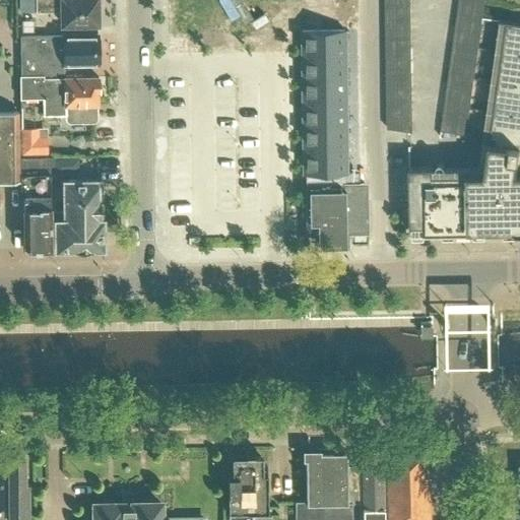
[(98,19),(100,19),(99,9),(96,9),(96,0),(36,0),(37,12),(61,12),(61,23),(68,23),(68,26),(78,25),(78,23),(98,23),(98,19)]
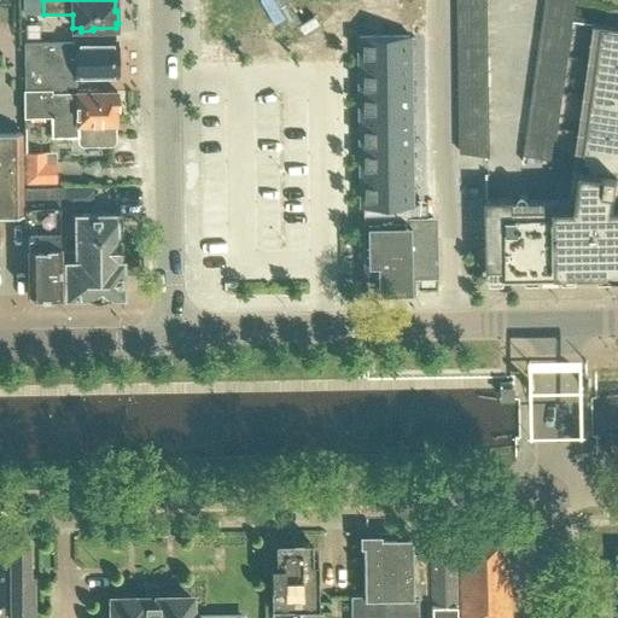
[(214,0),(215,40),(243,39),(242,0),(214,0)]
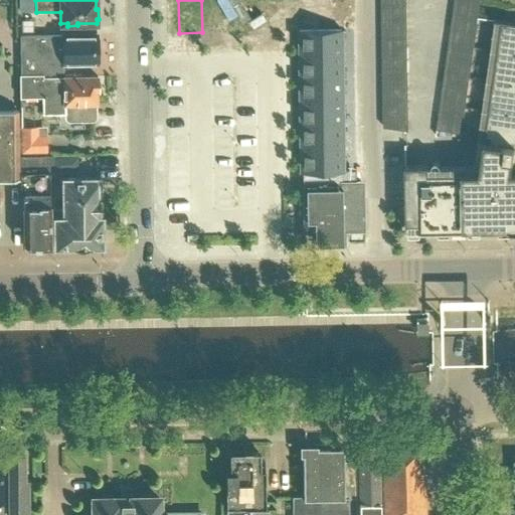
[(201,0),(202,32),(225,32),(224,0),(201,0)]
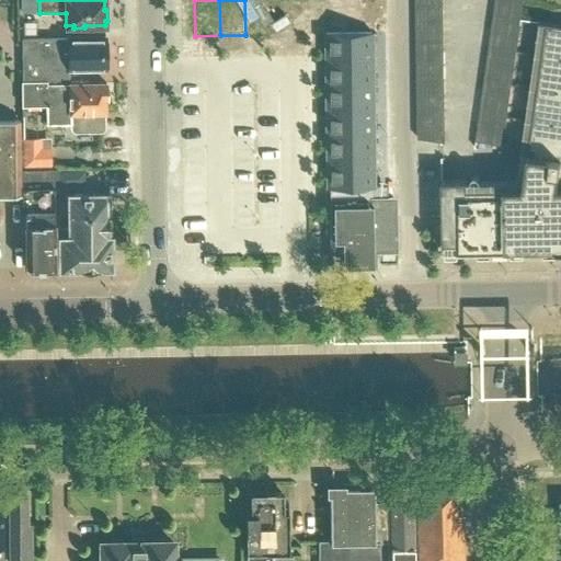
[(244,0),(245,35),(272,34),(270,0),(244,0)]
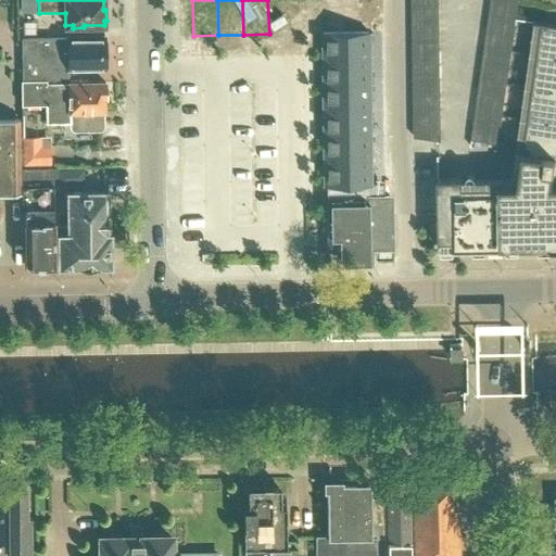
[(267,0),(269,34),(294,34),(293,0),(267,0)]
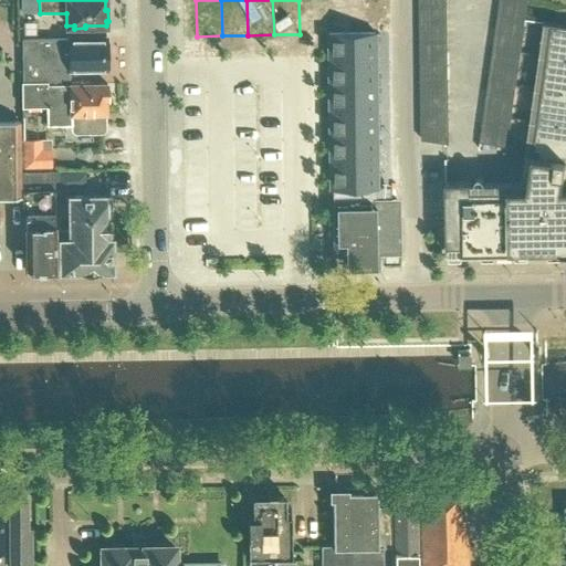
[(448,0),(419,0),(422,140),(450,144),(448,0)]
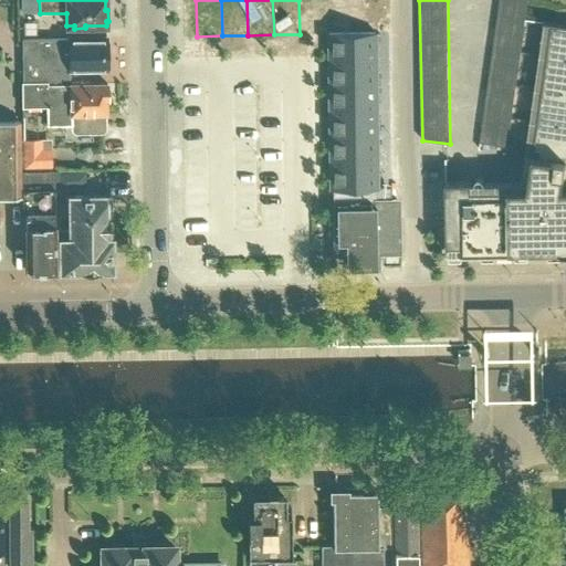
[(528,0),(500,0),(481,143),(509,146),(528,0)]
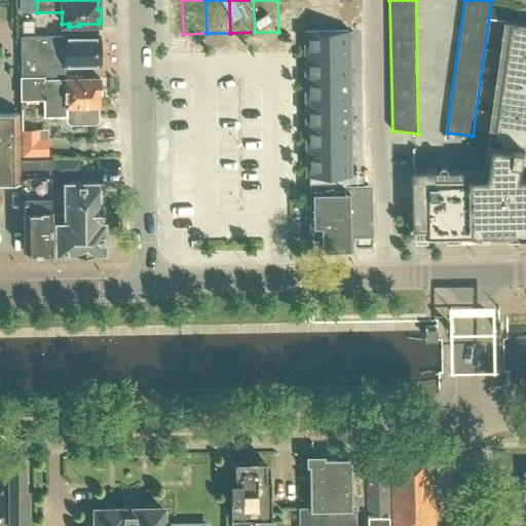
[(525,232),(525,23),(505,20),(505,22),(512,23),(491,175),(439,176),(439,167),(414,168),(415,235),(417,234),(525,232)]
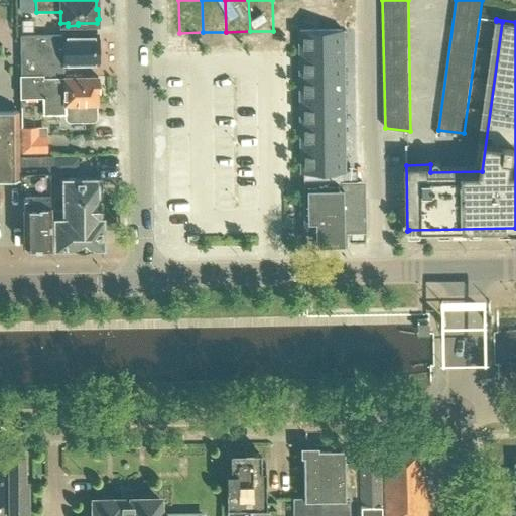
[(298,29),(298,52),(343,51),(343,28),(298,29)]
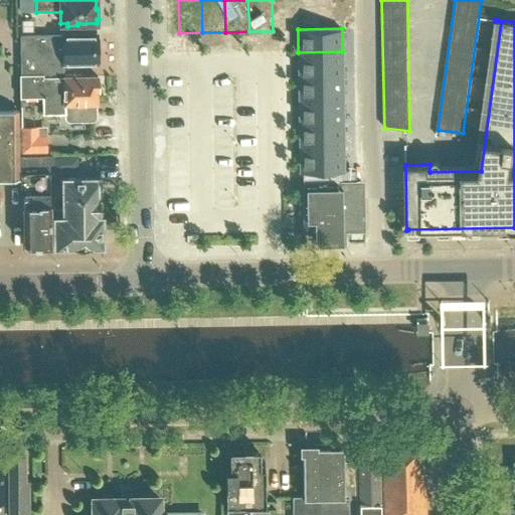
[(75,62),(97,62),(97,58),(99,58),(99,48),(97,48),(96,34),(20,35),(20,73),(19,73),(20,98),(41,98),(42,115),(63,114),(63,117),(64,120),(66,122),(69,122),(78,122),(91,122),(94,121),(96,119),(96,116),(96,105),(97,104),(96,92),(97,92),(97,76),(42,77),(42,74),(62,73),(62,63),(65,62),(66,65),(75,64),(75,62)]
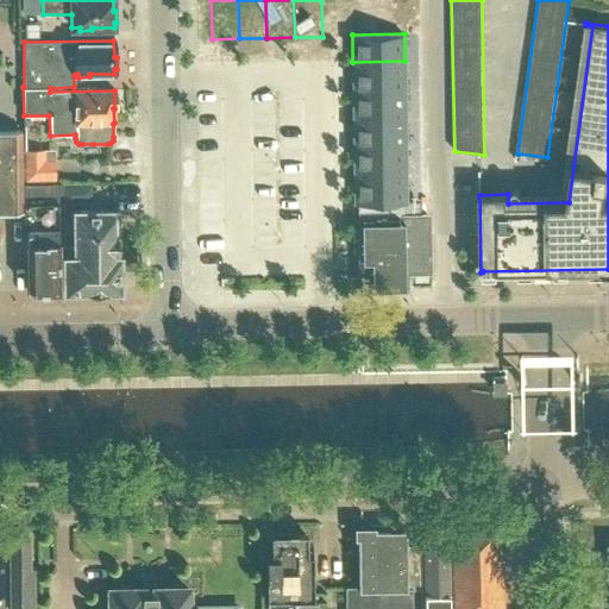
[(352,62),(353,90),(406,89),(405,61),(352,62)]
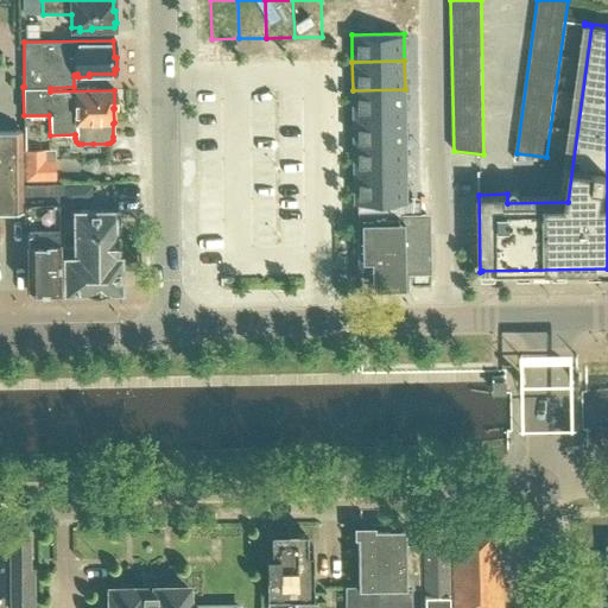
[(353,90),(353,118),(405,116),(405,89),(353,90)]
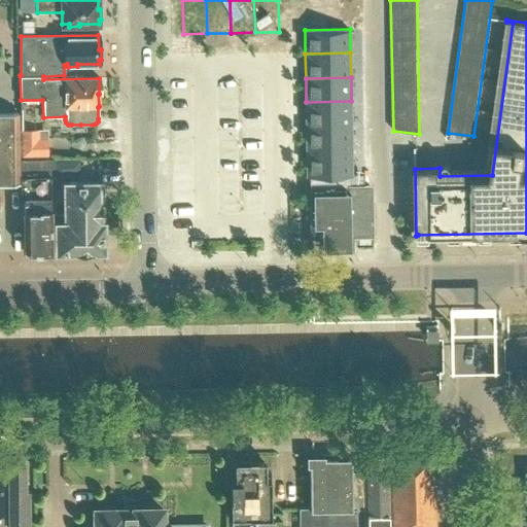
[(306,102),(307,126),(352,125),(351,101),(306,102)]
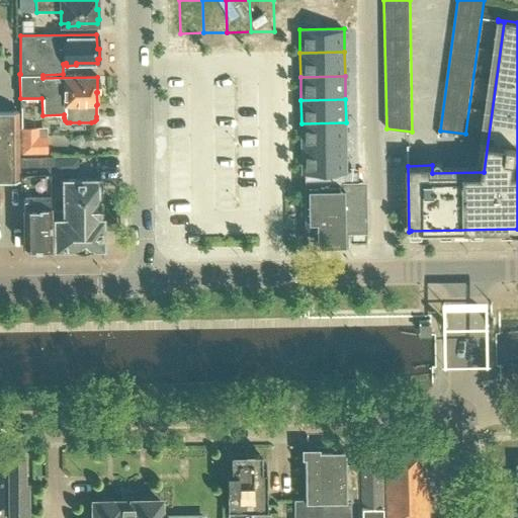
[(17,111),(0,111),(0,179),(17,179),(17,111)]
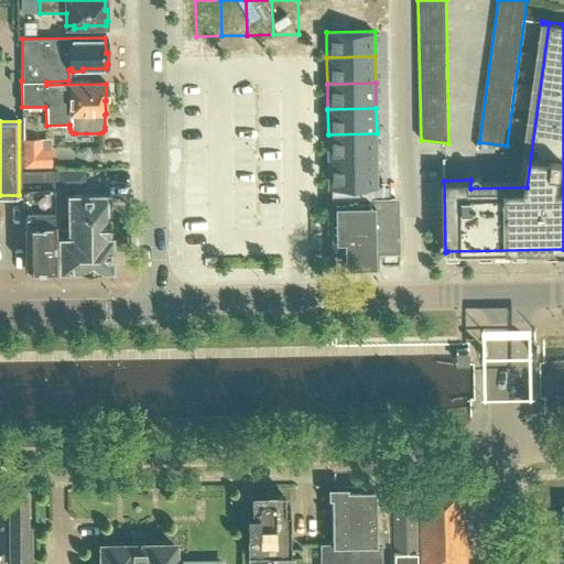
[(328,134),(328,160),(377,159),(377,133),(328,134)]
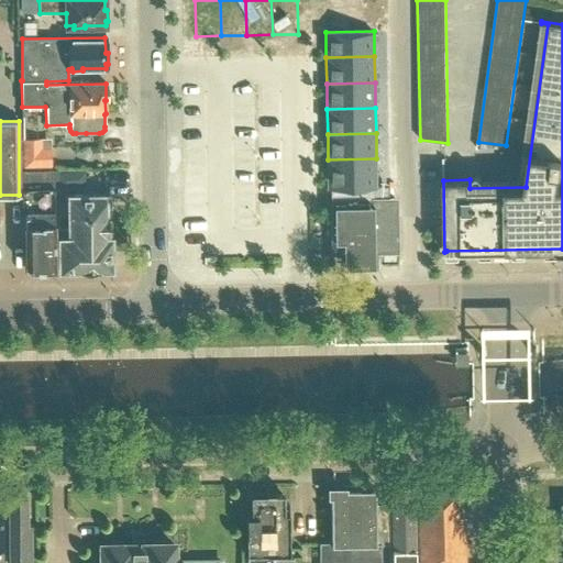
[(41,139),(22,139),(22,167),(51,166),(51,147),(42,147),(41,139)]
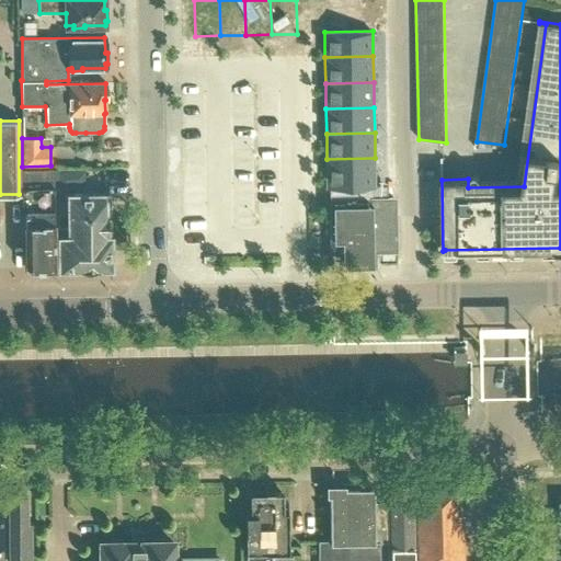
[(327,159),(328,184),(376,183),(375,158),(327,159)]
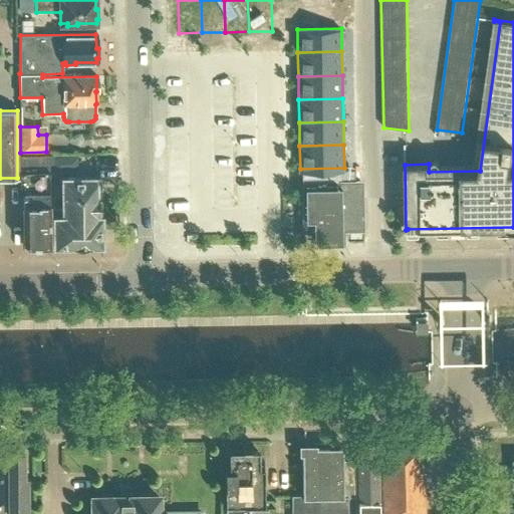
[(48,172),(20,173),(20,192),(23,196),(24,247),(49,246),(48,172)]
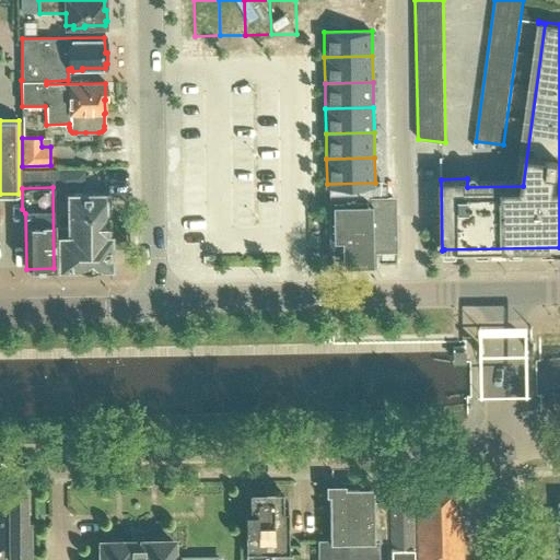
[(105,193),(67,193),(67,228),(57,228),(57,269),(111,268),(111,235),(107,235),(107,214),(105,214),(105,193)]
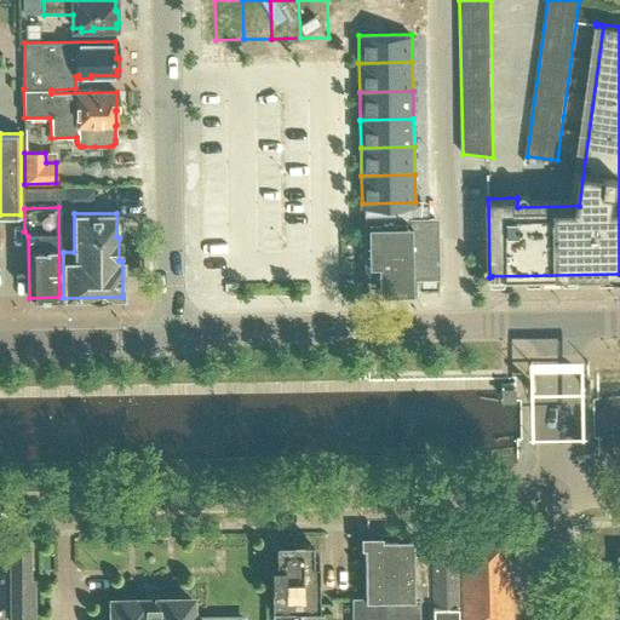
[(409,217),(367,218),(368,265),(378,265),(378,293),(382,293),(412,293),(411,275),(437,275),(436,224),(409,225),(409,217)]
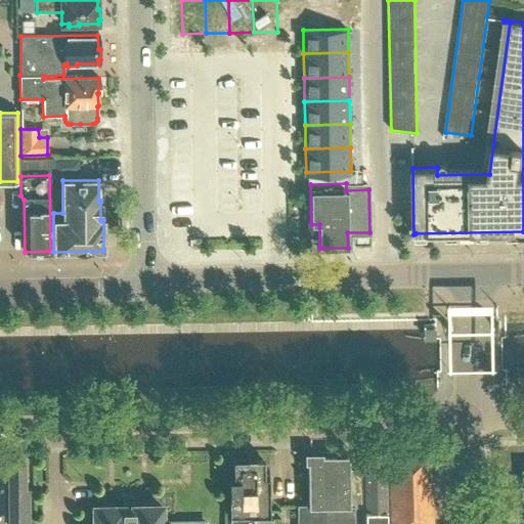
[(378,454),(364,454),(364,523),(384,523),(384,460),(378,454)]
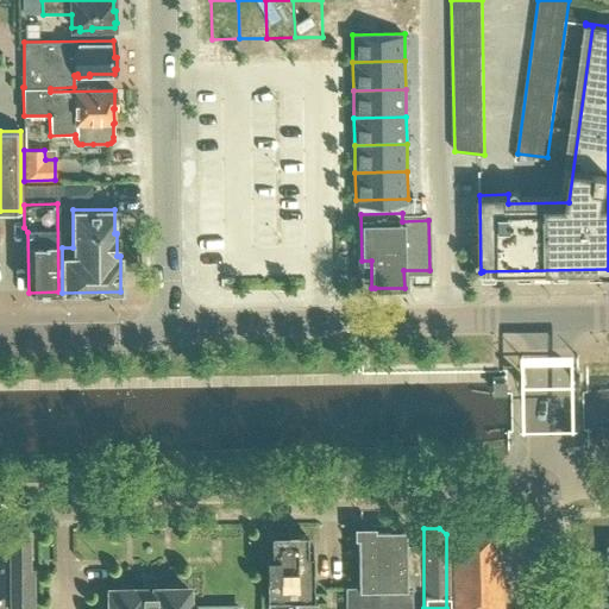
[(356,590),(343,590),(343,608),(407,608),(408,591),(412,591),(412,579),(403,579),(403,532),(355,532),(356,590)]
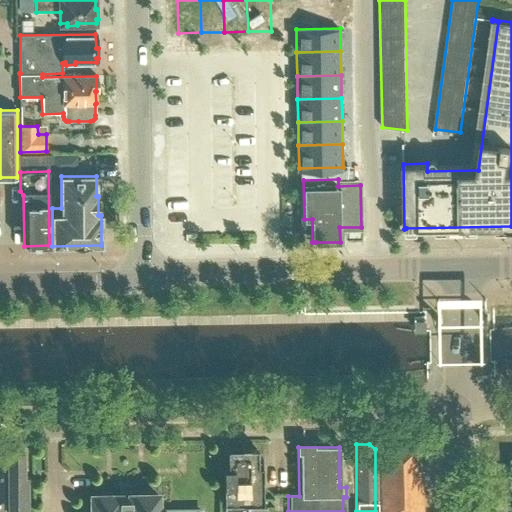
[(380,472),(380,511),(421,511),(421,471),(416,471),(415,448),(383,449),(384,472),(380,472)]
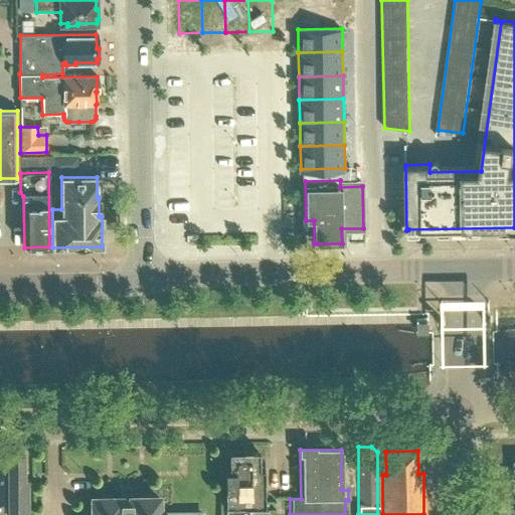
[(256,453),(228,453),(228,477),(224,477),(225,501),(262,500),(262,472),(256,472),(256,453)]
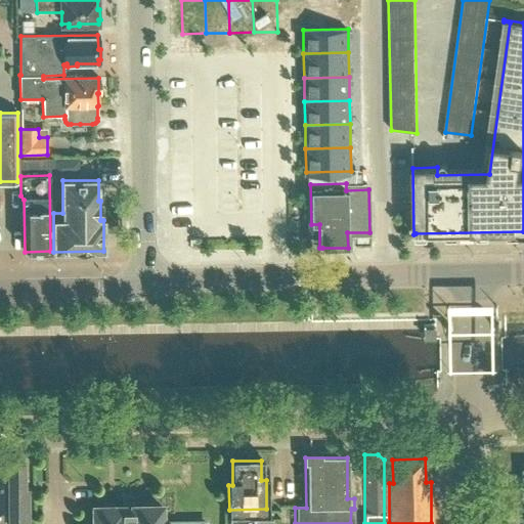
[(29,523),(28,490),(25,490),(24,466),(7,466),(7,523),(29,523)]
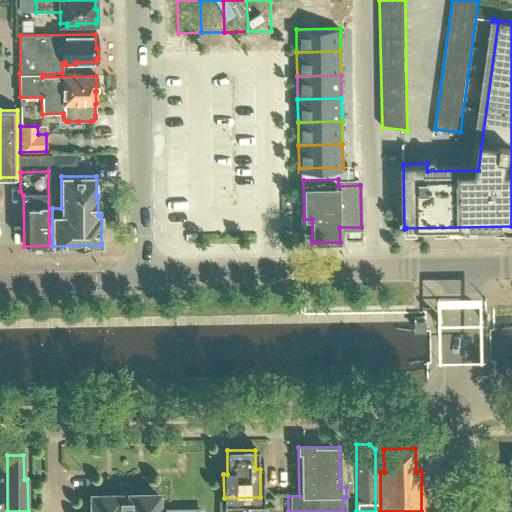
[(110,493),(100,493),(97,496),(92,496),(92,501),(89,505),(88,511),(199,511),(169,511),(159,511),(159,504),(156,500),(156,495),(150,495),(147,492),(137,492),(134,496),(114,496),(110,493)]
